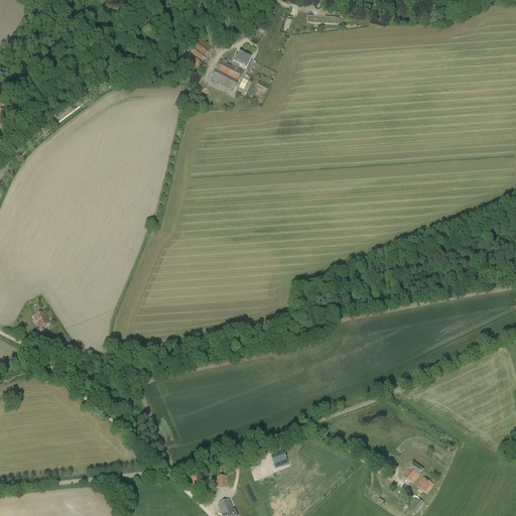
[(307,17),(306,23),(314,23),(314,20),(318,20),(318,23),(335,24),(335,18),(330,18),(330,19),(328,19),(328,18),(325,18),(326,16),(326,15),(327,15),(335,15),(335,12),(332,11),(329,10),(326,9),(324,9),(323,9),(321,9),(320,9),(320,10),(319,12),(315,12),(314,11),(314,8),(313,7),(307,5),(306,5),(305,5),(305,6),(304,6),(304,7),(303,11),(303,12),(304,12),(311,13),(312,13),(312,14),(313,14),(313,15),(313,17),(307,17)]
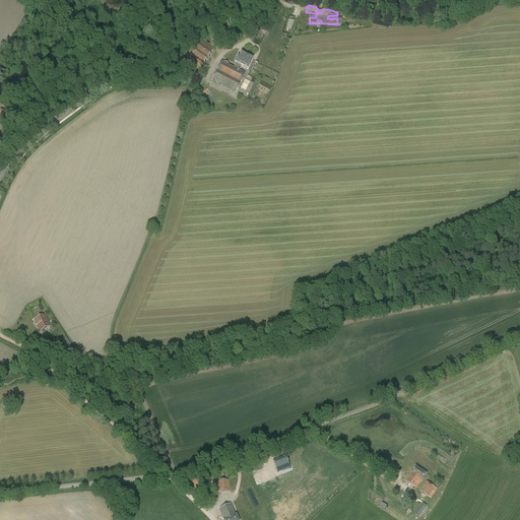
[(295,21),(289,19),(285,29),(290,31),(295,21)]
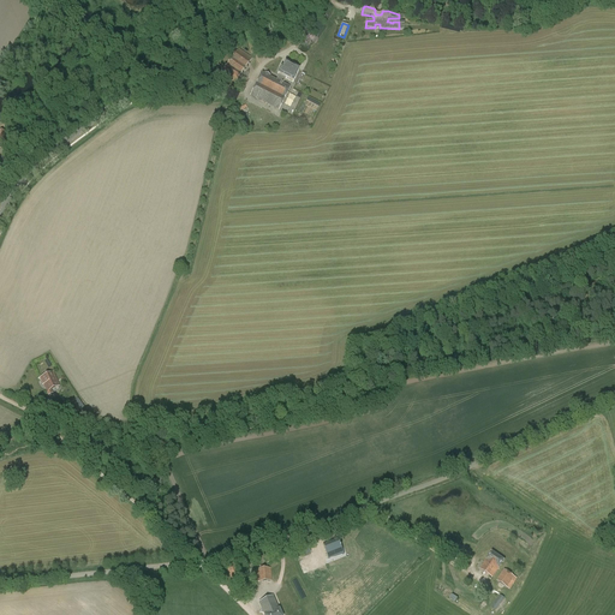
[(221,73),(236,83),(252,59),(239,49),(221,73)]
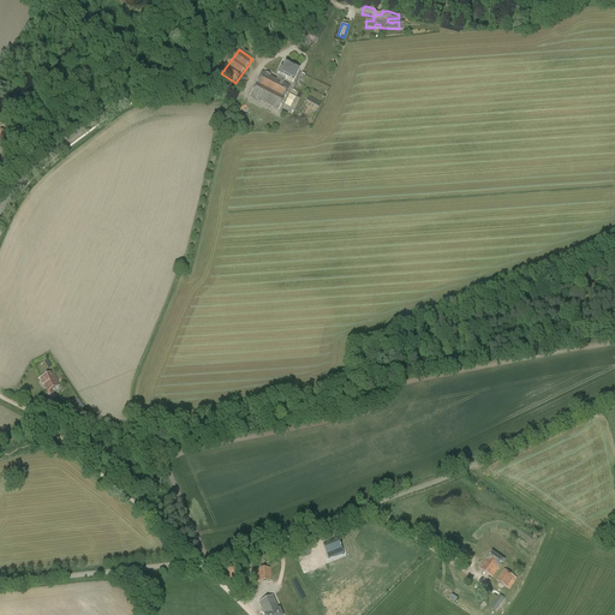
[(296,77),(299,70),(285,63),(282,69),(281,69),(278,75),(279,76),(276,81),(262,72),(250,95),(279,109),(291,87),(282,83),(285,79),(293,83),(296,77)]
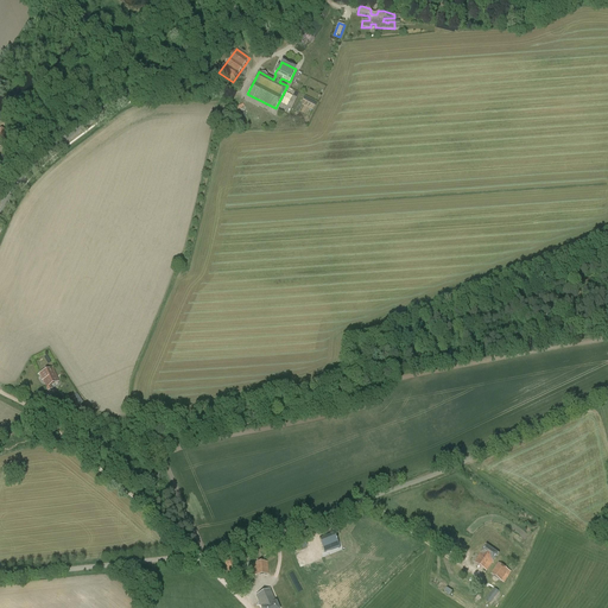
[(52,368),(39,374),(43,381),(43,380),(46,387),(48,391),(52,388),(51,385),(58,381),(52,368)]
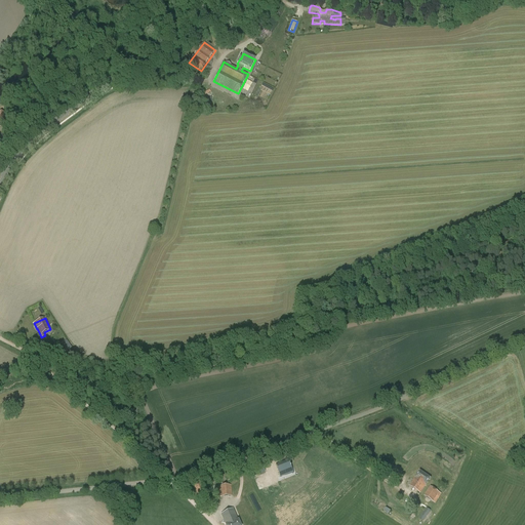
[(29,345),(35,349),(39,341),(33,337),(29,345)]
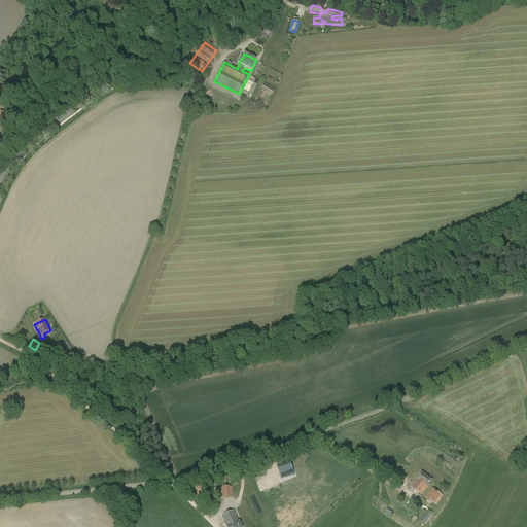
[(290,465),(278,470),(280,477),(282,482),(286,480),(286,479),(287,479),(291,478),(291,477),(293,476),(292,472),(293,472),(290,465)]
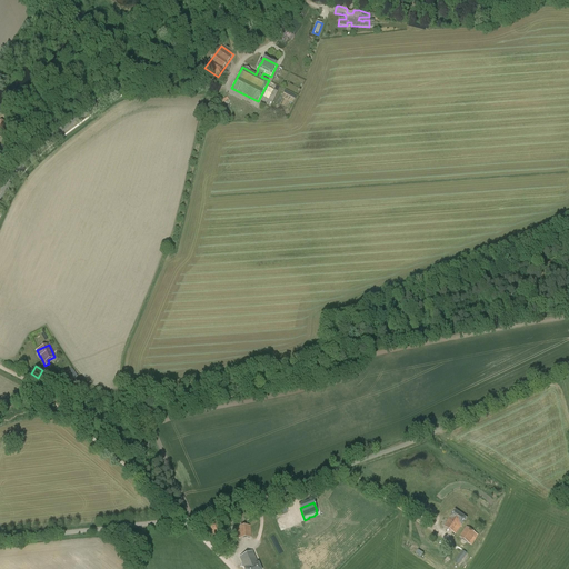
[(455,510),(450,518),(445,527),(456,535),(461,526),(467,519),(455,510)]
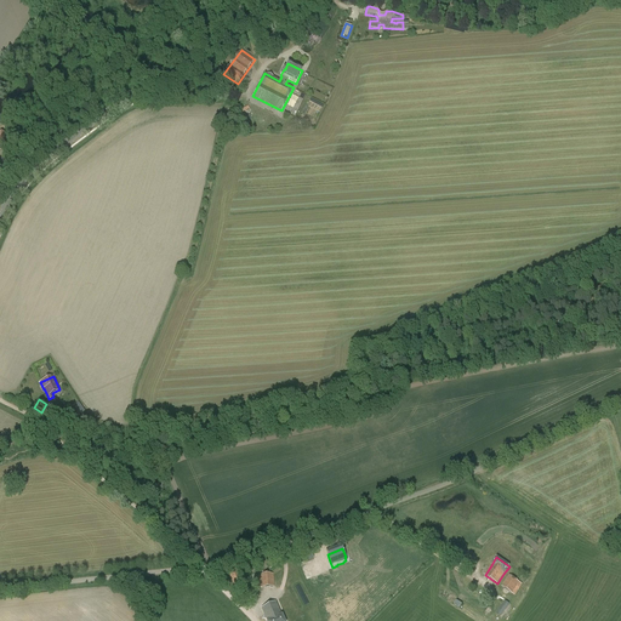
[(278,559),(267,563),(268,569),(280,565),(278,559)]
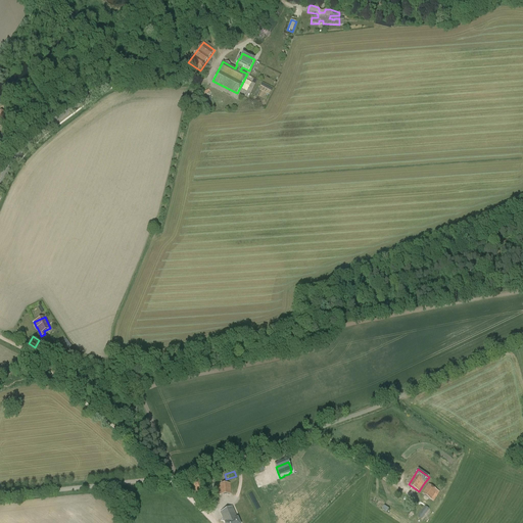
[(193,483),(198,494),(204,491),(199,480),(193,483)]
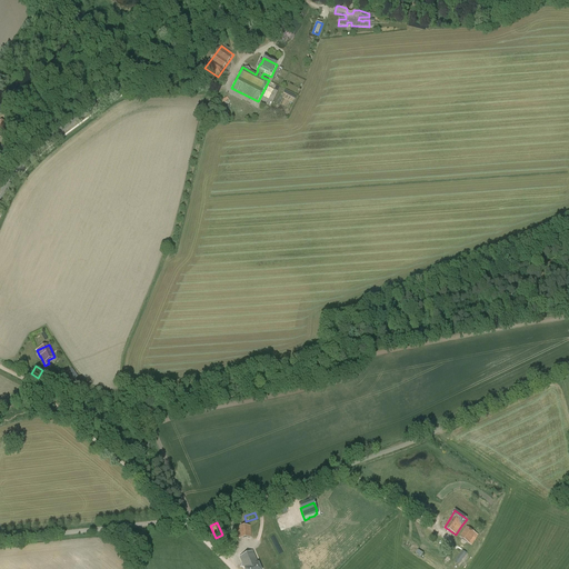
[(237,527),(238,539),(251,538),(250,526),(247,526),(247,522),(240,523),(240,526),(237,527)]
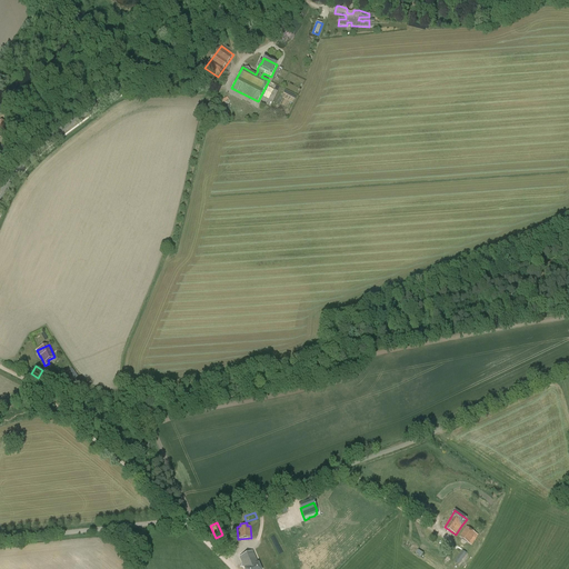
[(263,538),(263,531),(261,532),(260,522),(252,522),(252,538),(252,542),(258,541),(258,539),(263,538)]
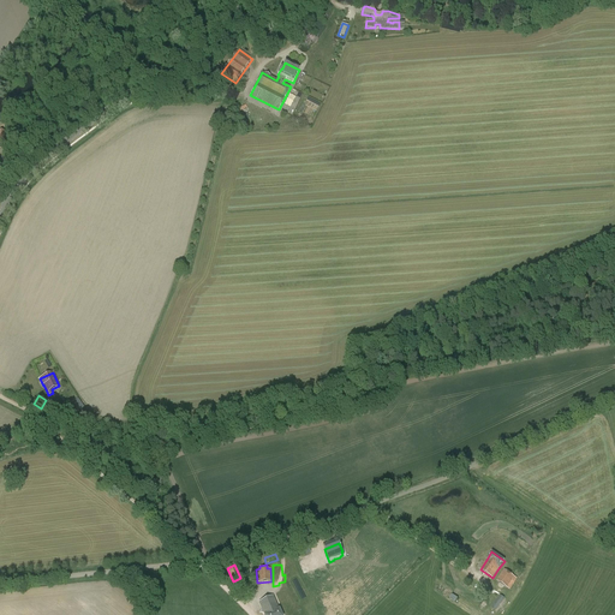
[(497,580),(508,587),(514,577),(503,569),(497,580)]
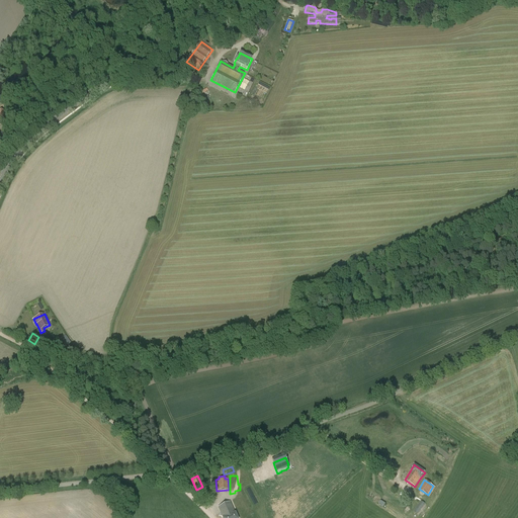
[(203,497),(206,503),(216,498),(212,493),(203,497)]
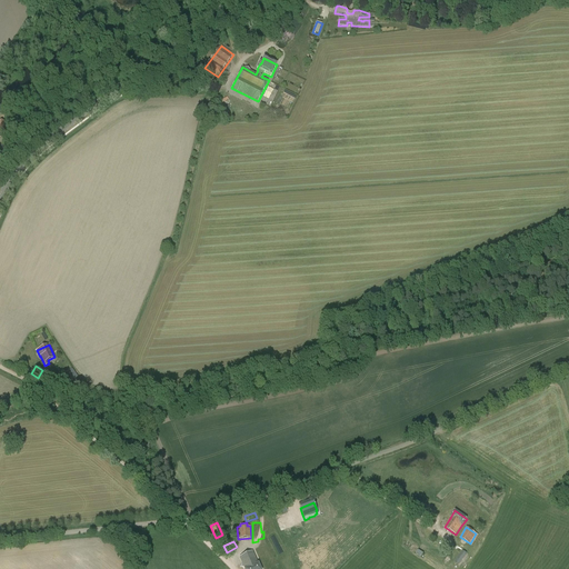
[(252,551),(239,557),(245,568),(243,568),(260,568),(258,563),(252,551)]
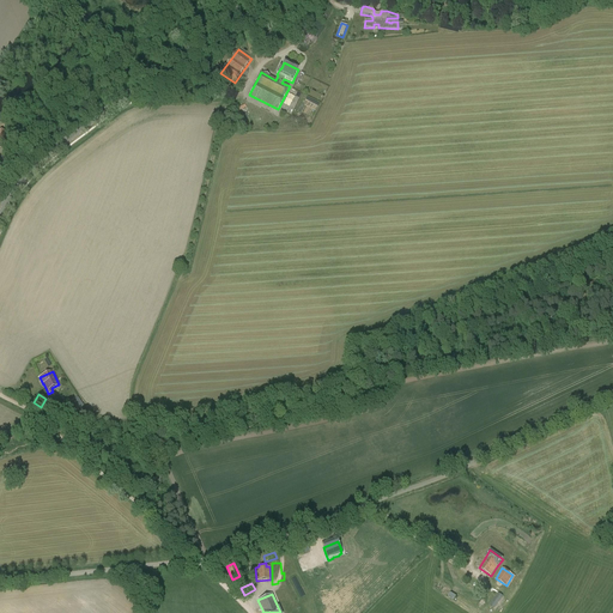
[(502,598),(498,595),(490,606),(493,608),(502,598)]
